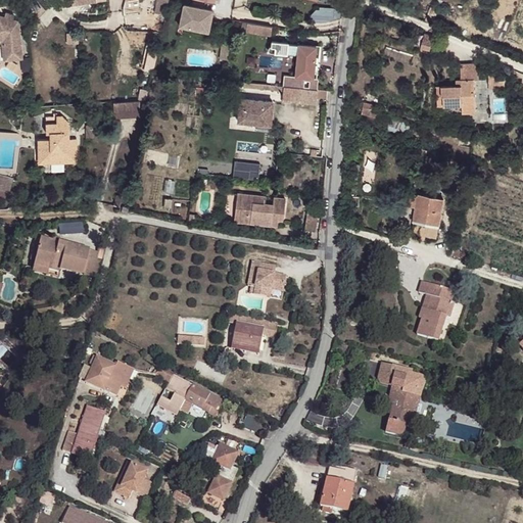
[(157,0),(154,12),(161,14),(167,15),(170,0),(157,0)]
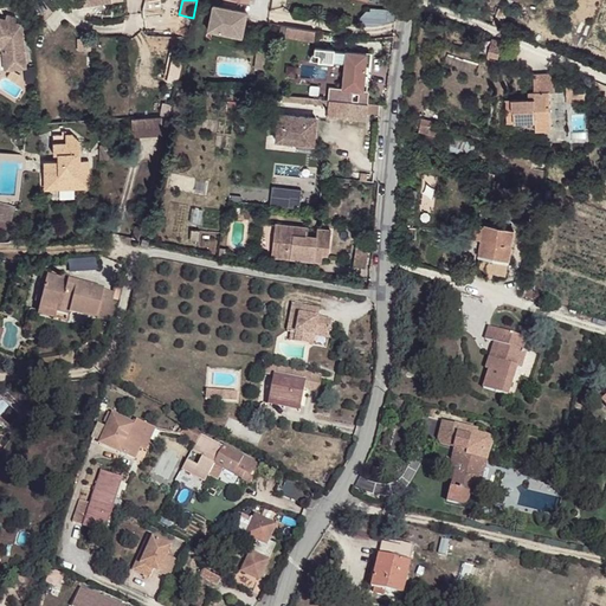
[(213,6),(207,31),(242,38),(246,12),(213,6)]
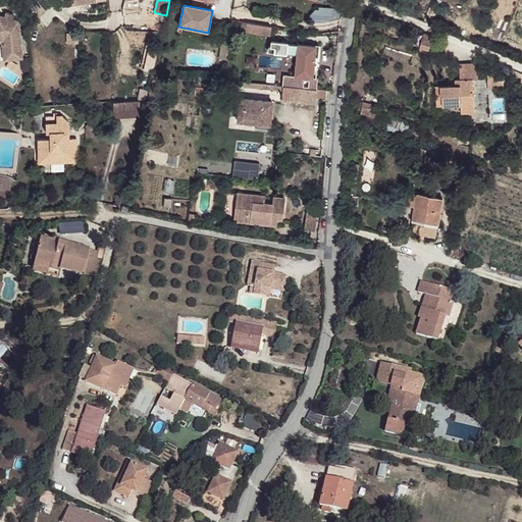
[(152,43),(159,45),(166,15),(161,14),(157,33),(154,32),(152,43)]
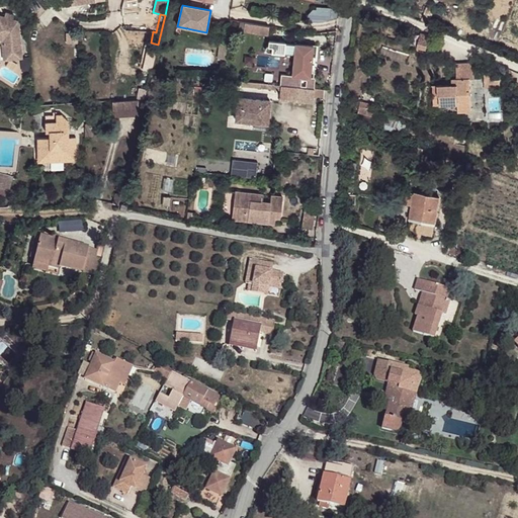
[(0,39),(2,40),(4,40),(5,48),(3,48),(4,60),(22,59),(18,21),(13,19),(5,17),(0,15),(0,39)]
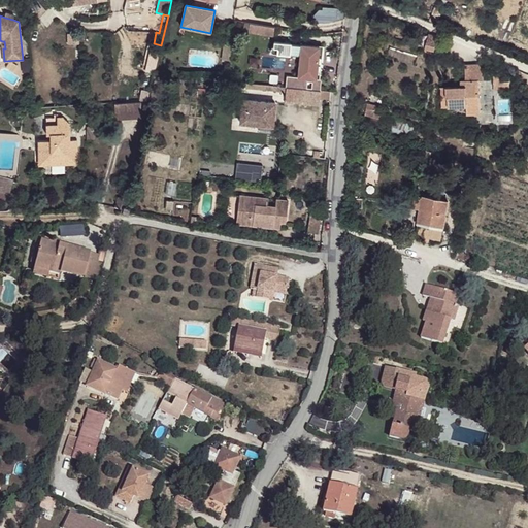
[(250,24),(249,32),(273,36),(274,27),(250,24)]
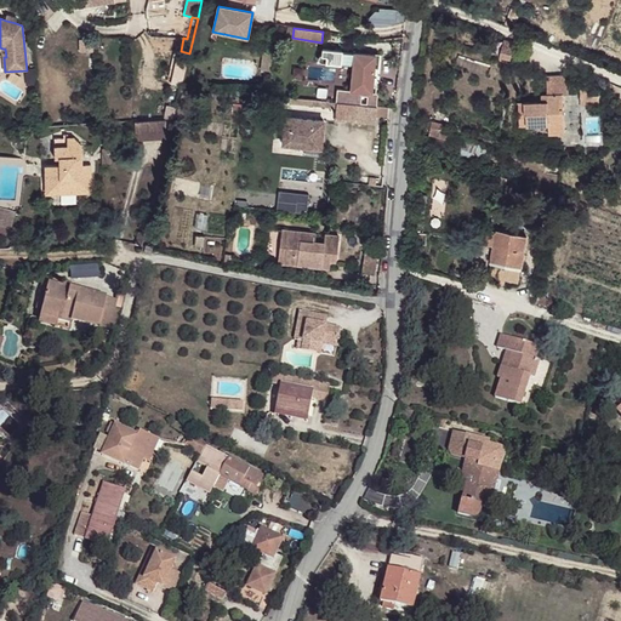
[(511,64),(516,43),(505,40),(500,62),(511,64)]
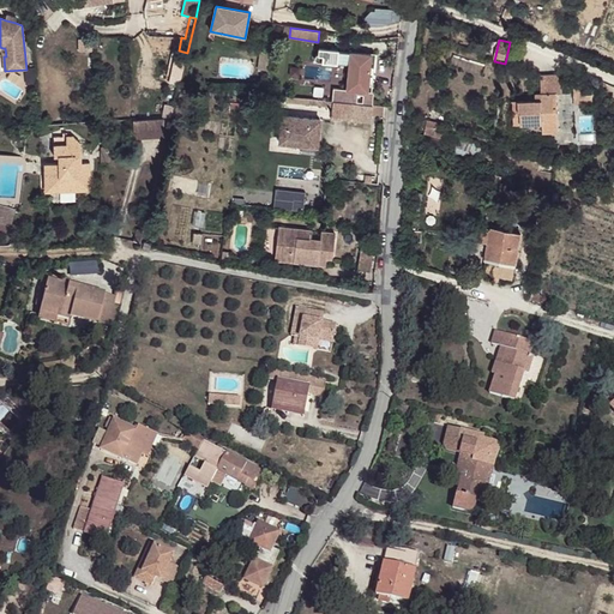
[(373,106),(374,92),(365,91),(365,82),(368,83),(371,54),(349,53),(349,50),(338,49),(338,50),(319,49),(319,55),(317,55),(315,58),(315,60),(317,61),(318,62),(348,65),(345,90),(333,89),(332,102),(333,102),(373,106)]
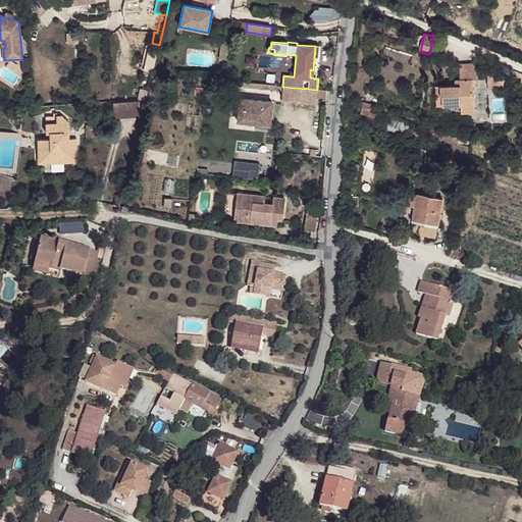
[(219,59),(227,60),(229,45),(221,44),(219,59)]
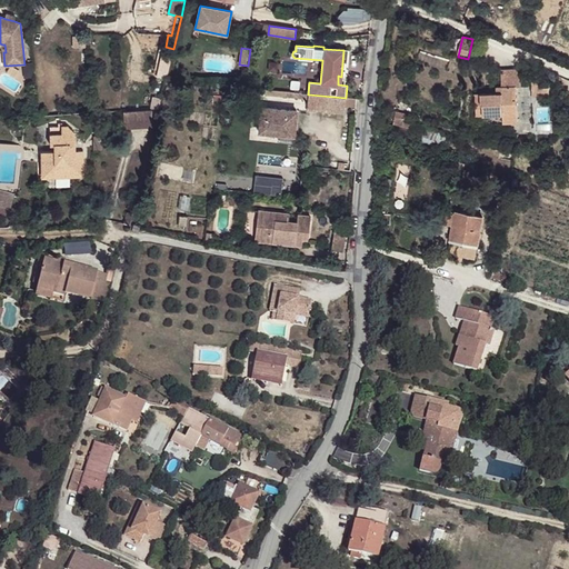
[(23,67),(26,78),(33,77),(32,66),(23,67)]
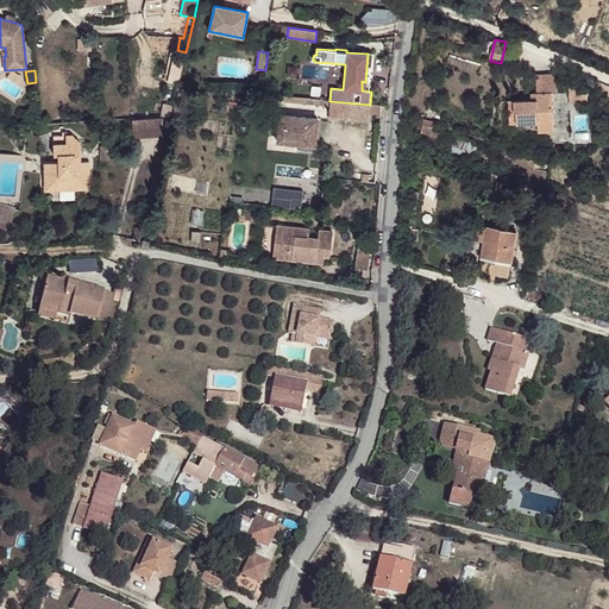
[(554,131),(553,93),(558,93),(558,74),(537,75),(538,93),(532,93),(532,100),(509,101),(510,124),(539,123),(539,132),(554,132),(554,143),(570,143),(570,131),(554,131)]
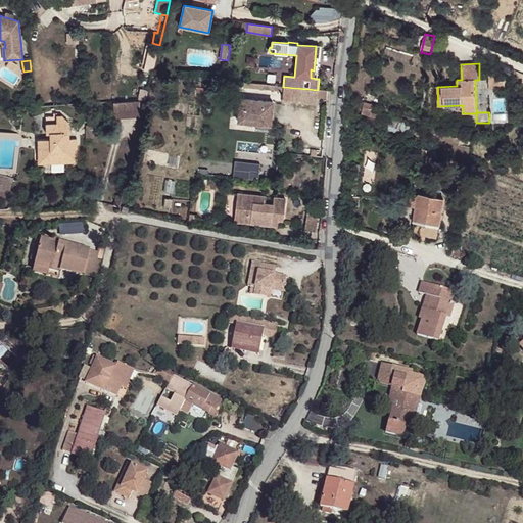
[(250,83),(249,88),(283,92),(284,87),(283,87),(250,83)]
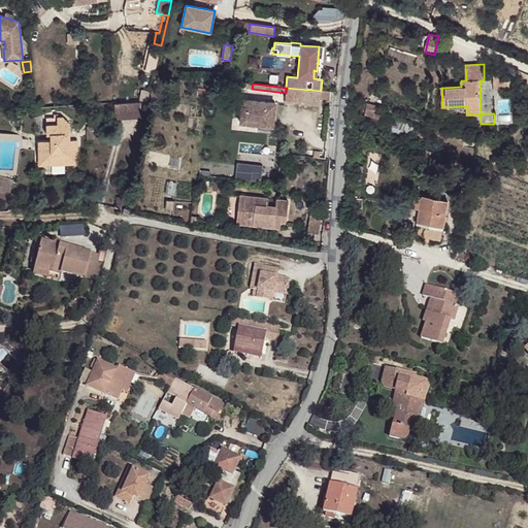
[(286,93),(285,103),(319,106),(320,98),(330,99),(330,92),(321,91),(287,88),(286,93)]
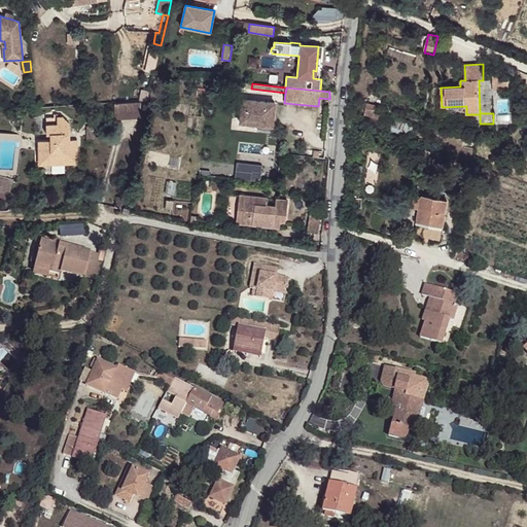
[(242,100),(240,123),(273,126),(275,103),(242,100)]
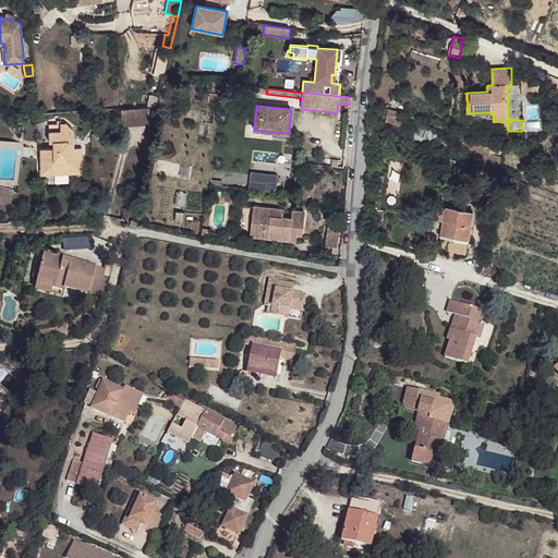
[(121,110),(122,126),(150,124),(149,108),(121,110)]
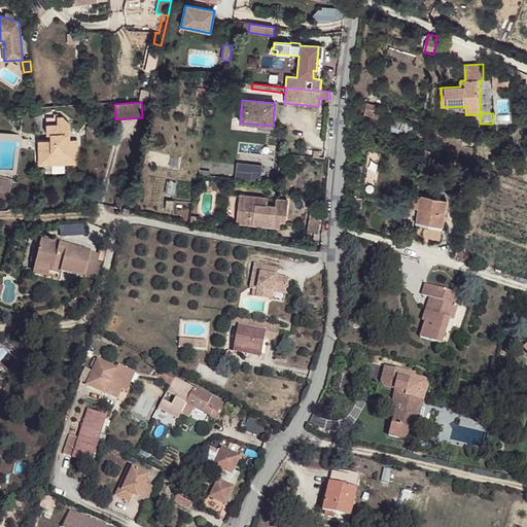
[(379,119),(381,111),(374,110),(374,105),(366,104),(364,116),(379,119)]
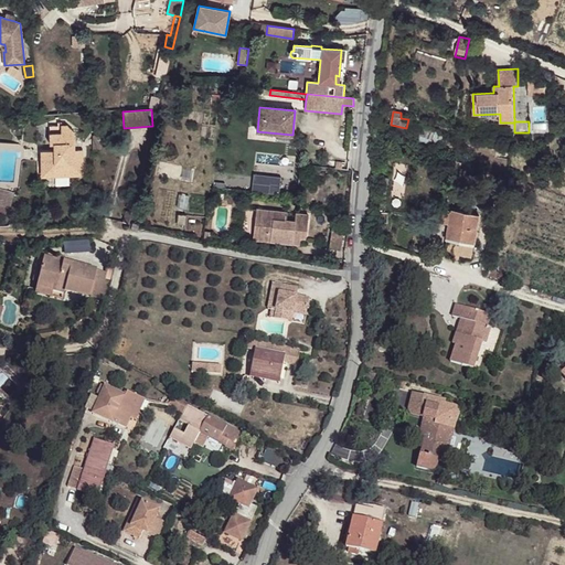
[(55,172),(55,177),(70,176),(70,172),(74,172),(78,176),(83,171),(83,150),(75,150),(74,131),(68,126),(62,126),(61,123),(59,123),(59,126),(50,126),(51,144),(54,144),(55,150),(42,150),(42,163),(45,163),(45,172),(55,172)]
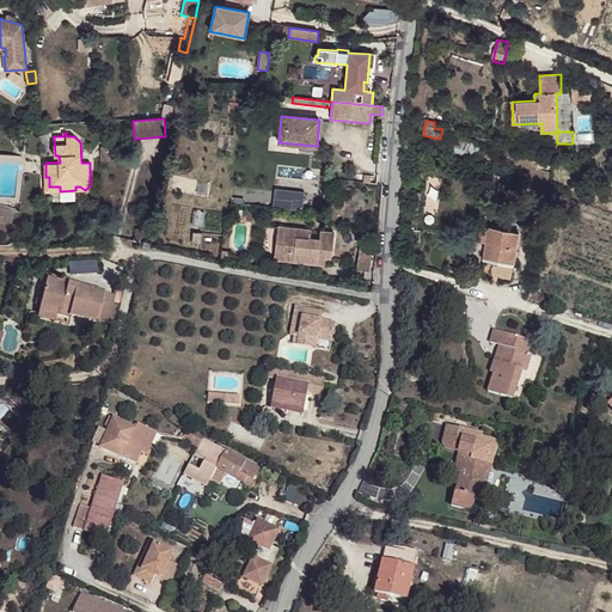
[(424,151),(404,144),(404,150),(423,155),(424,151)]
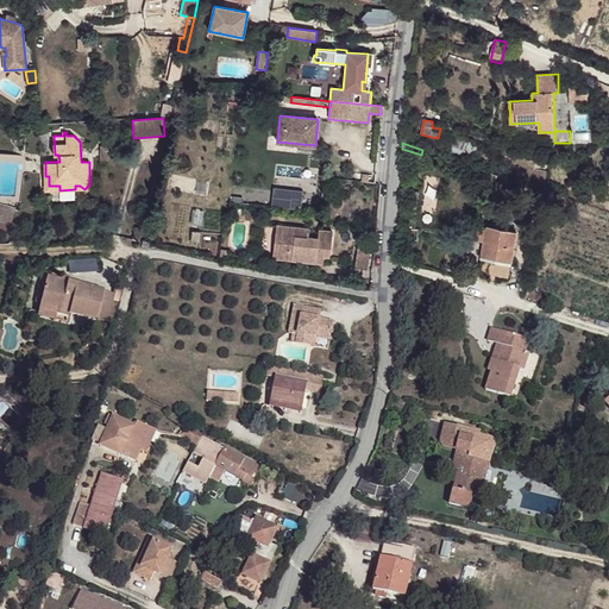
[(496,187),(497,175),(482,169),(479,179),(483,180),(483,183),(496,187)]
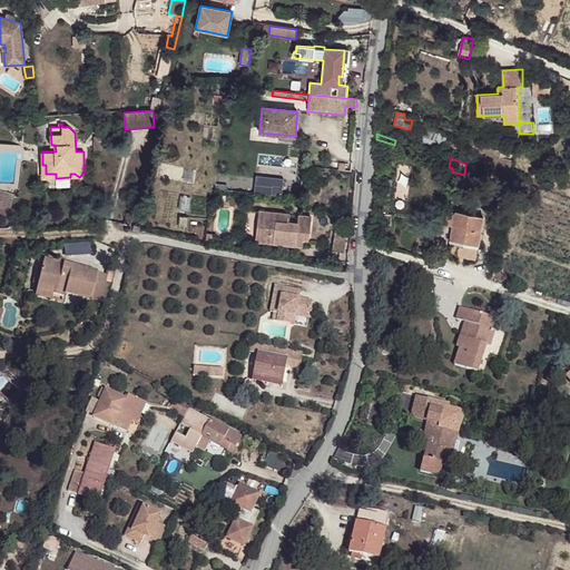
[(56,178),(56,174),(46,174),(46,165),(42,165),(42,178),(56,178)]
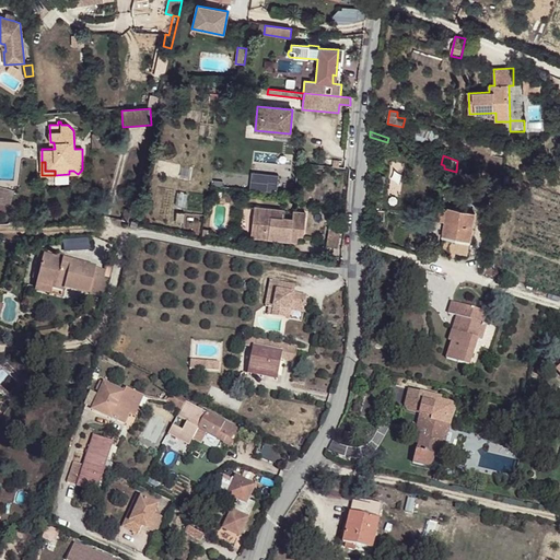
[(252,174),(249,189),(277,193),(278,176),(252,174)]
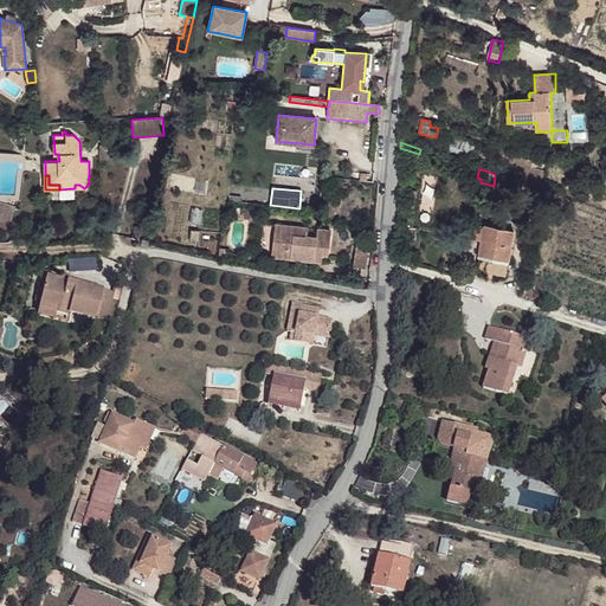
[(0,236),(7,238),(15,206),(0,201),(0,236)]
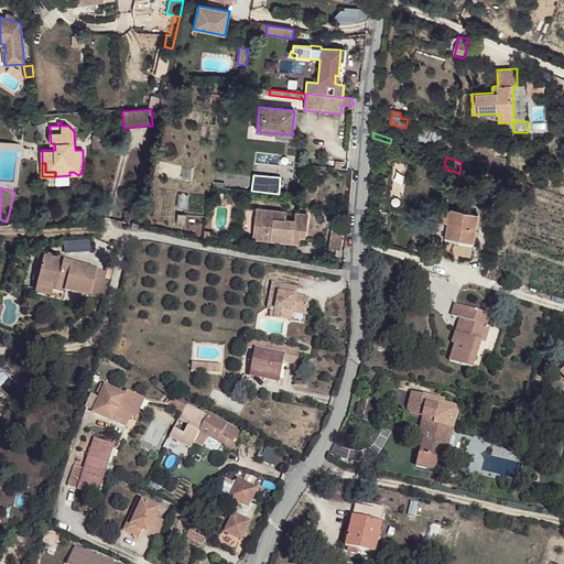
[(474,245),(479,216),(436,207),(434,220),(449,224),(446,239),(447,239),(474,245)]
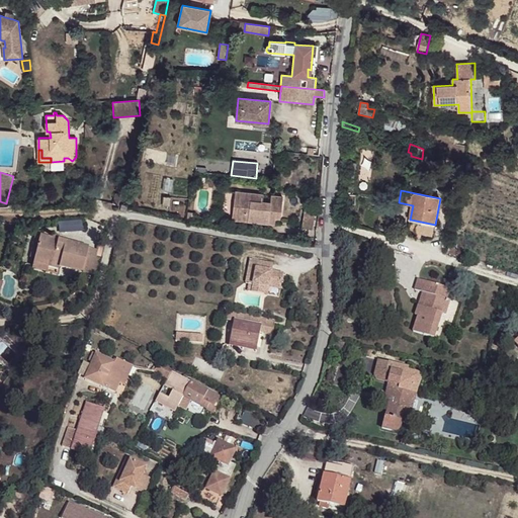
[(235,192),(233,212),(249,213),(248,221),(275,224),(275,218),(280,219),(282,197),(271,196),(270,203),(263,202),(250,201),(251,194),(235,192)]
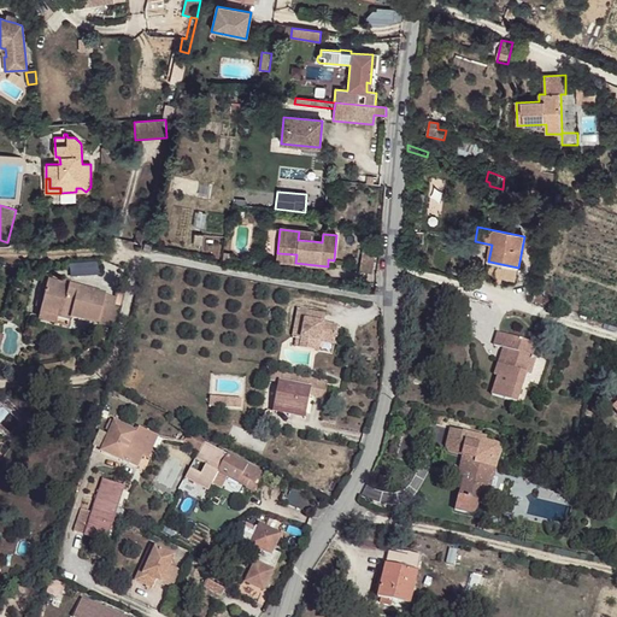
[(313,241),(313,233),(299,231),(298,240),(313,241)]
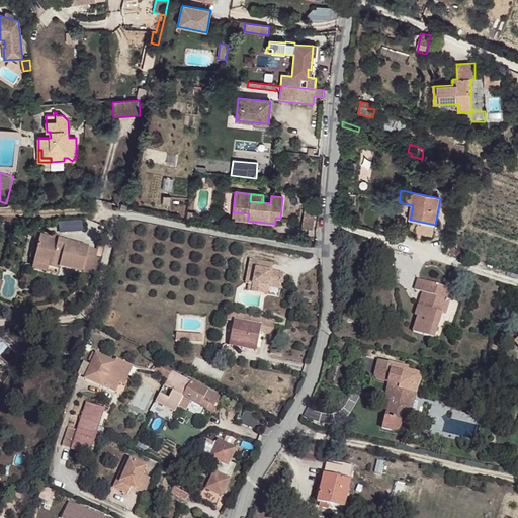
[(305,208),(303,228),(312,229),(315,209),(305,208)]
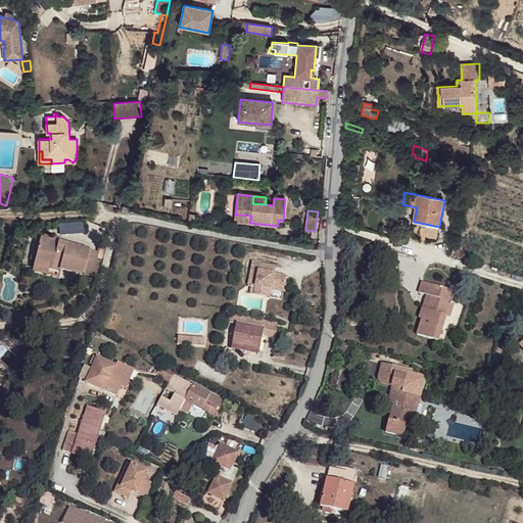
[(250,223),(251,216),(235,215),(234,221),(250,223)]
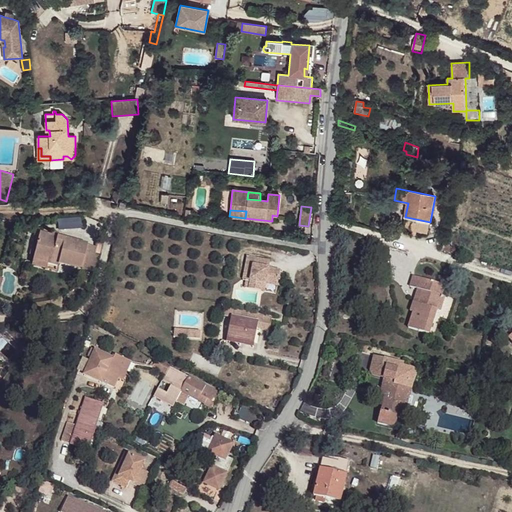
[(428,233),(430,222),(406,217),(404,228),(428,233)]
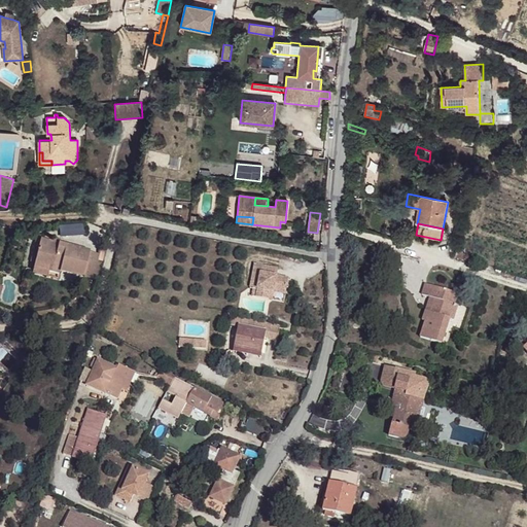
[(35,264),(40,240),(36,239),(31,262),(35,264)]
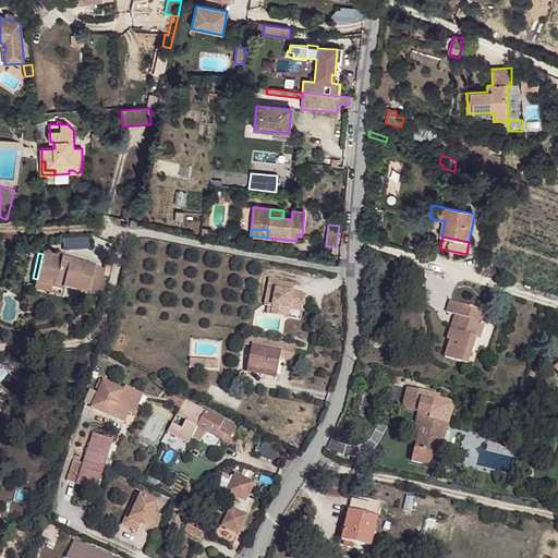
[(37,279),(36,283),(62,290),(63,288),(88,293),(95,267),(43,254),(37,279)]
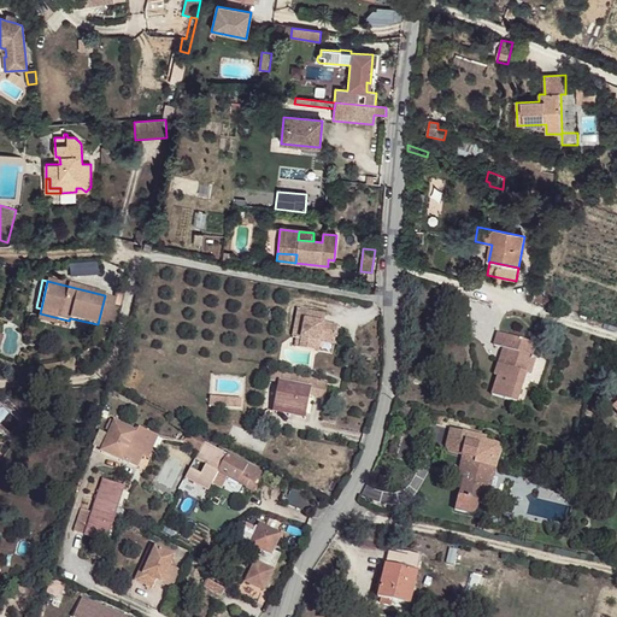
[(113,329),(119,307),(115,307),(117,298),(105,295),(98,324),(113,329)]
